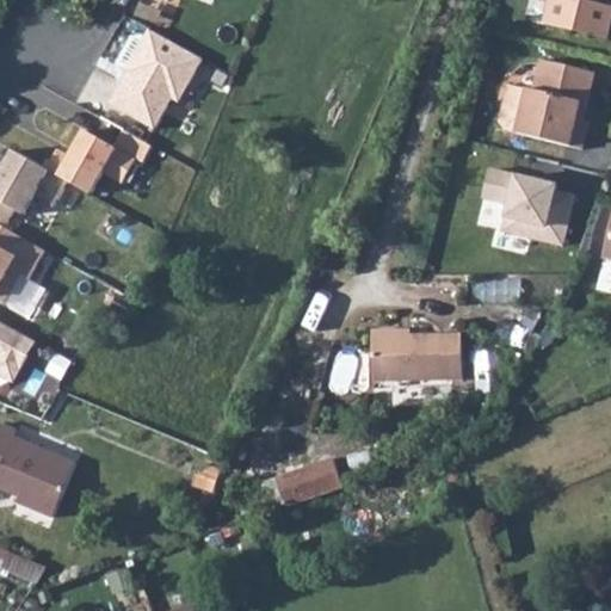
[(550,0),(545,22),(593,34),(602,0),(550,0)]
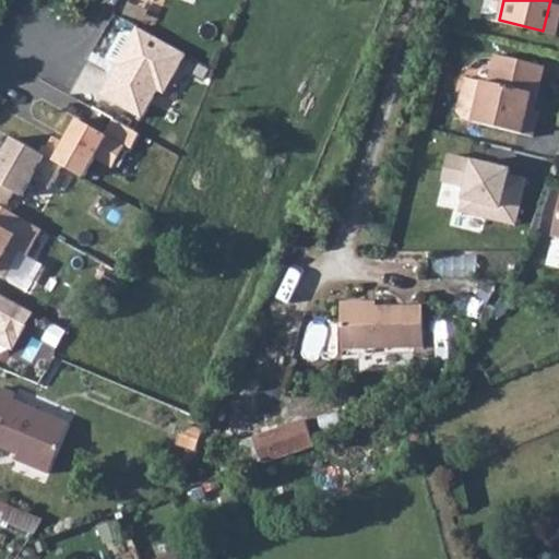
[(111,74),(100,93),(141,116),(157,88),(164,93),(186,52),(138,26),(116,63),(120,67),(115,76),(111,74)]
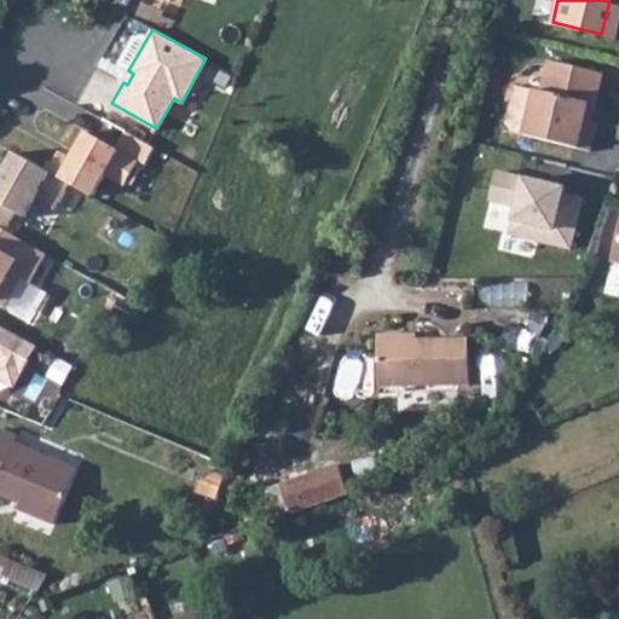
[(533,88),(521,133),(585,150),(594,122),(582,119),(585,105),(591,106),(600,73),(548,58),(539,90),(533,88)]
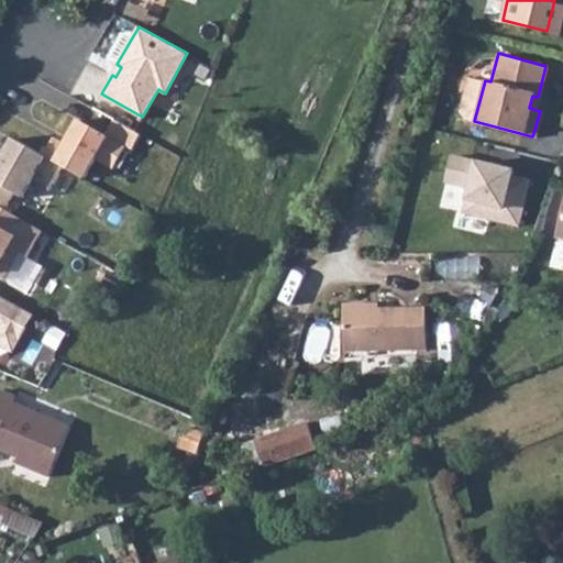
[(463,119),(474,121),(485,80),(466,76),(457,109),(463,119)]
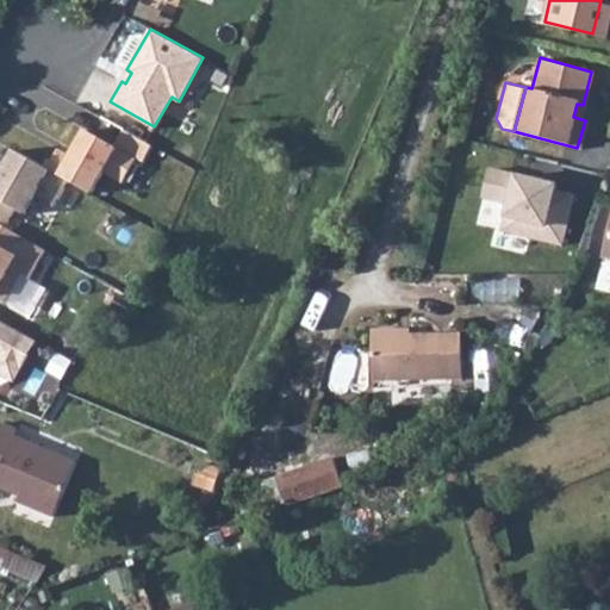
[(74,136),(49,181),(83,201),(98,176),(119,187),(131,163),(141,167),(149,149),(119,134),(111,151),(74,136)]
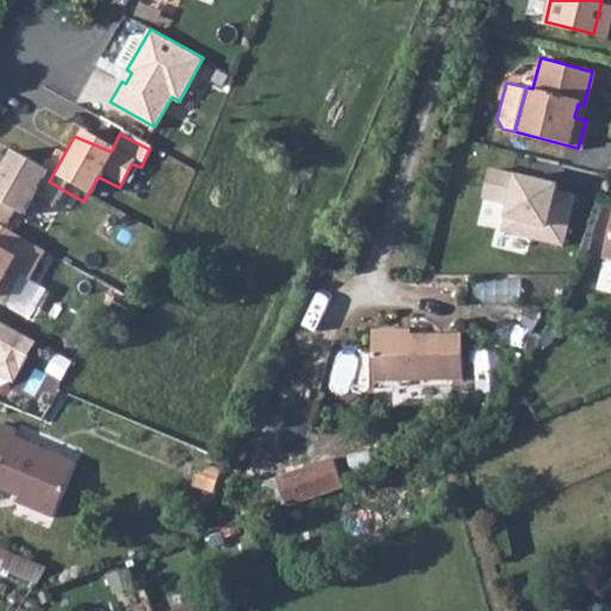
[(0,162),(0,224),(12,232),(41,178),(4,158),(0,162)]
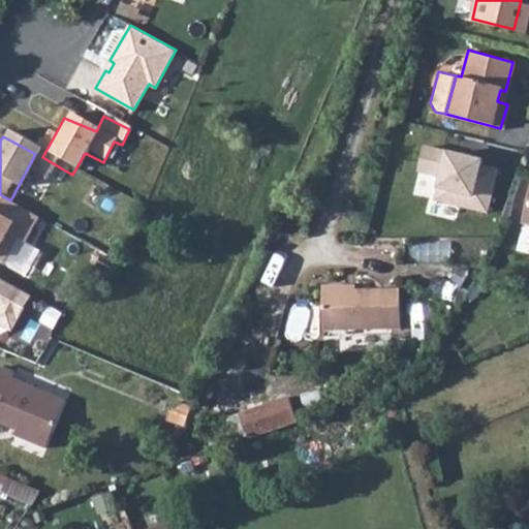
[(491,212),(501,166),(486,162),(487,157),(425,143),(419,172),(441,176),(436,201),(491,212)]
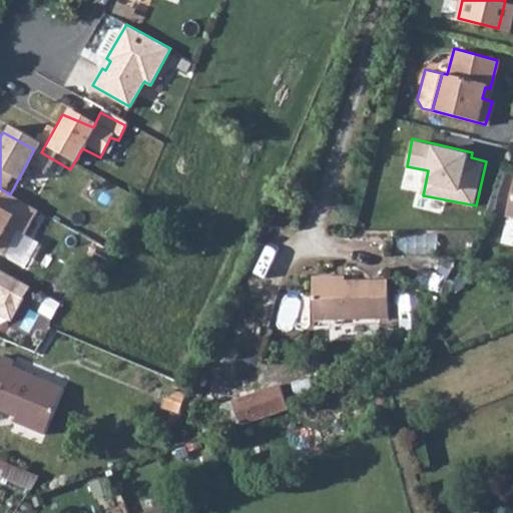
[(512,238),(511,245),(512,244),(512,177),(503,215),(512,217),(512,238)]
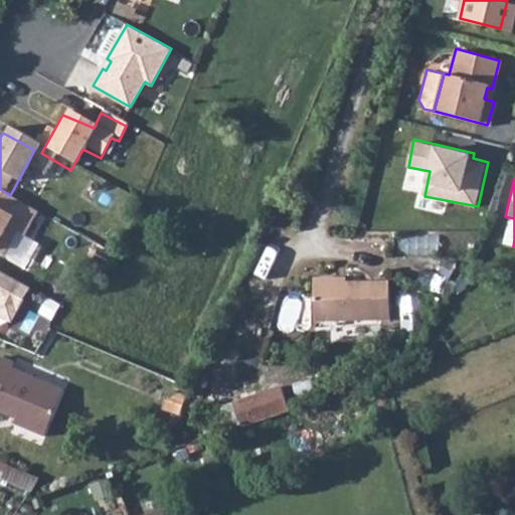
[(0,252),(2,253),(15,229),(23,234),(36,210),(10,195),(0,189),(0,252)]
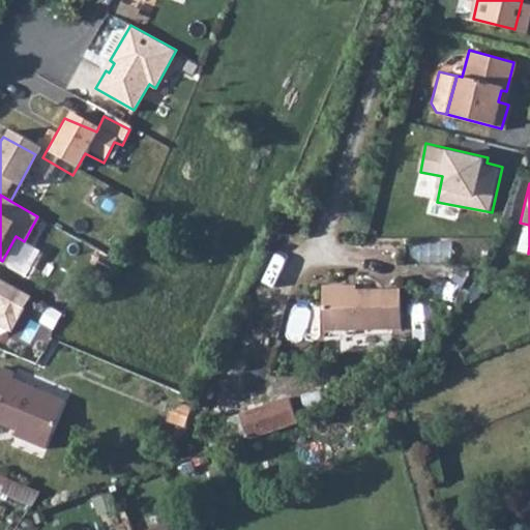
[(0,330),(9,335),(28,299),(0,283),(0,330)]
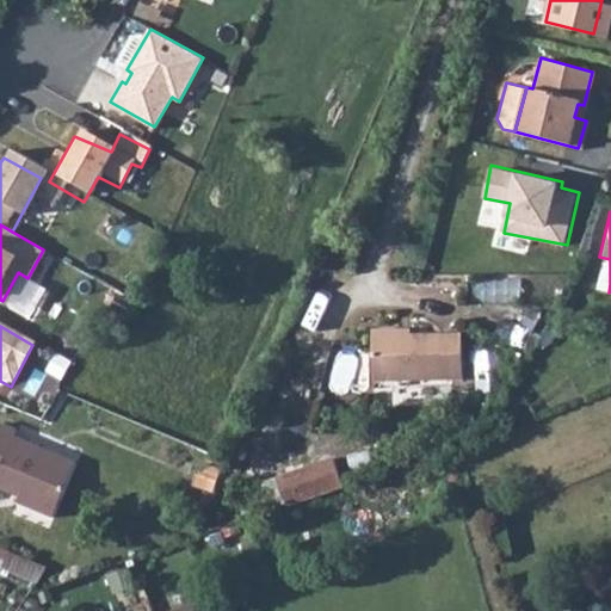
[(365,328),(365,381),(455,381),(455,334),(393,334),(392,329),(365,328)]
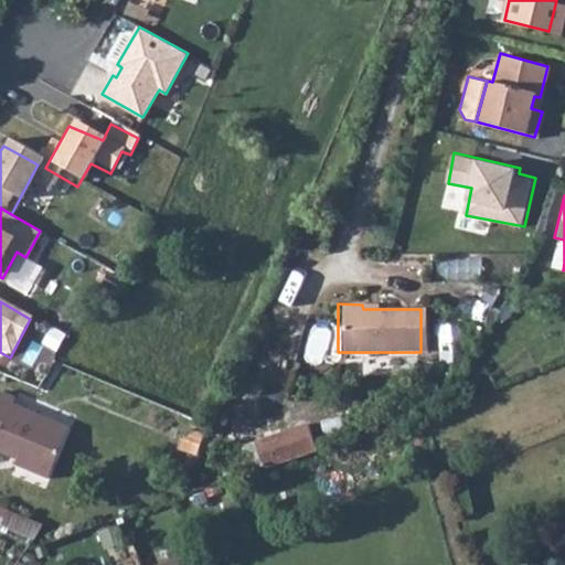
[(0,390),(0,444),(17,450),(12,460),(46,476),(68,425),(10,400),(12,395),(0,390)]
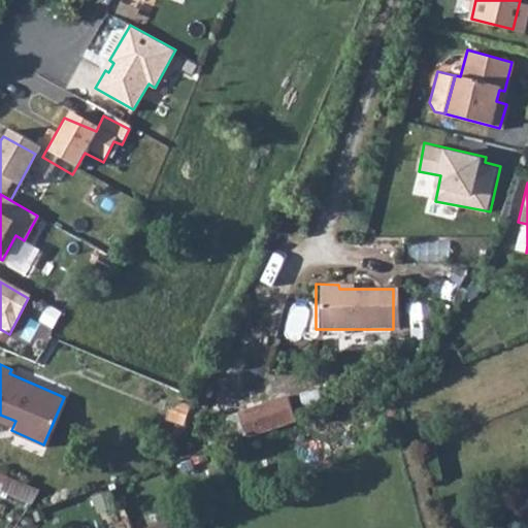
[(251,437),(301,421),(293,395),(242,411),(251,437)]
